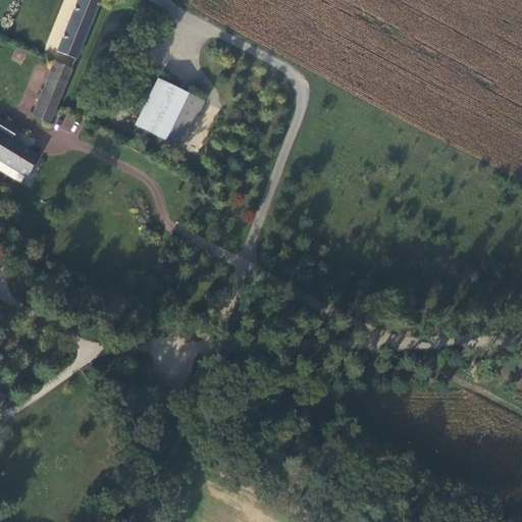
[(5,37),(52,59),(68,24),(22,2),(5,37)]
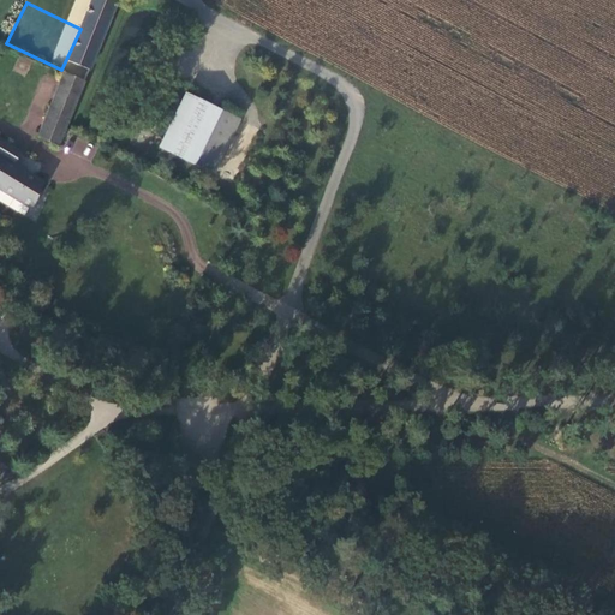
[(35,136),(59,145),(90,67),(70,59),(65,72),(61,70),(35,136)]
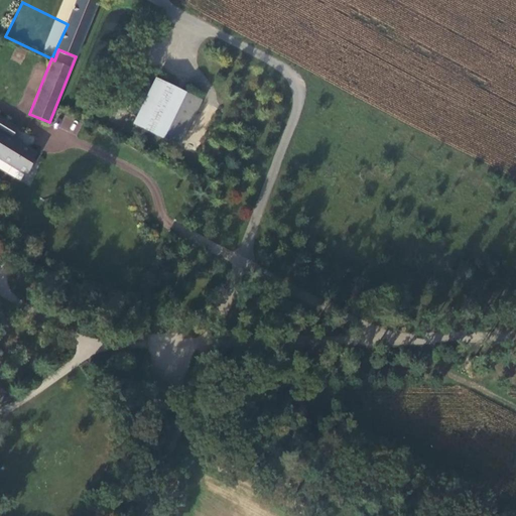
[(133,123),(178,146),(201,100),(155,77),(133,123)]
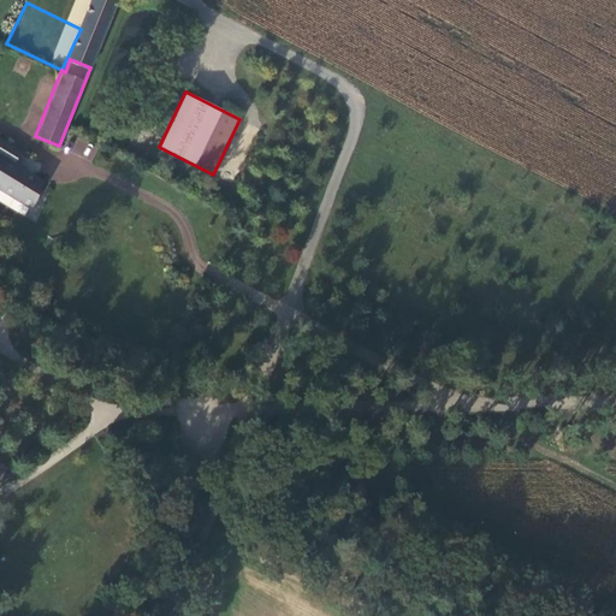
[(86,159),(93,146),(77,137),(71,150),(86,159)]
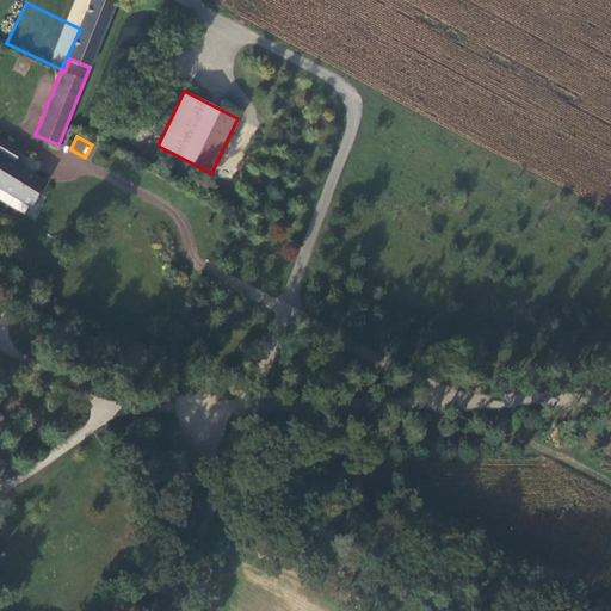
[(0,137),(0,152),(12,160),(18,149),(0,137)]
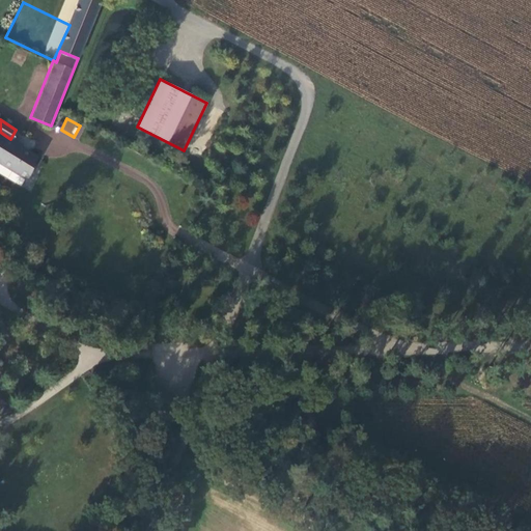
[(0,163),(25,179),(37,156),(10,139),(0,132),(0,163)]
